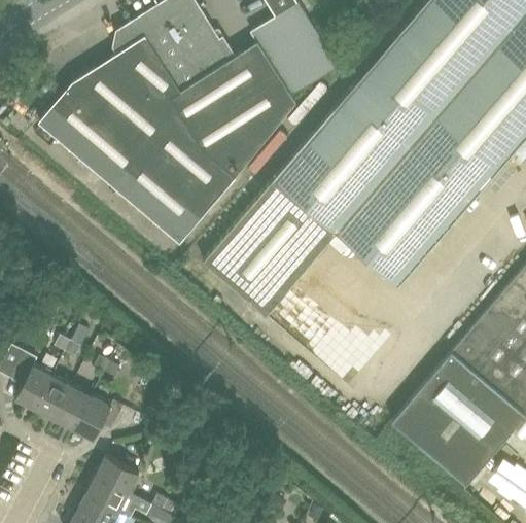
[(292,95),(326,74),(338,67),(296,0),(295,0),(263,0),(275,20),(253,32),(258,41),(231,60),(193,0),(169,0),(118,33),(113,57),(73,80),(39,121),(180,241),(236,176),(243,168),(296,102),(292,95)]
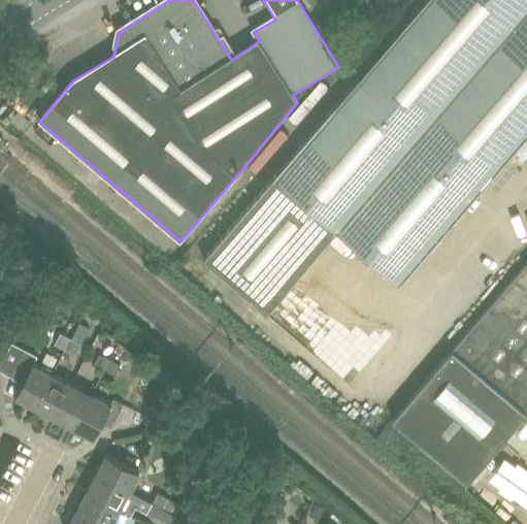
[(526,0),(429,0),(205,261),(267,314),(337,232),(400,287),(526,139),(526,0)]
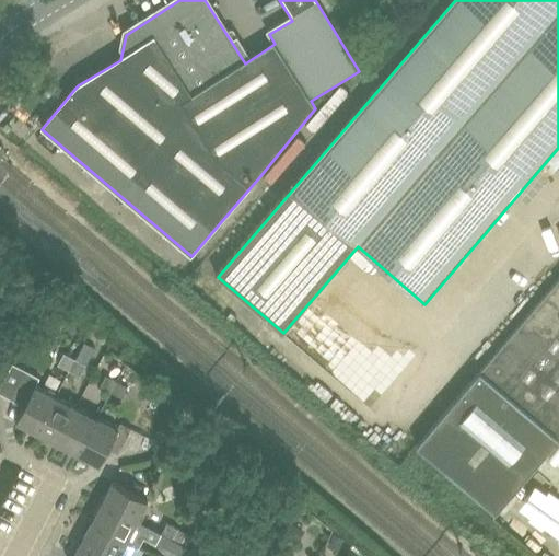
[(558,282),(480,375),(417,449),(496,516),(558,442),(558,282)]
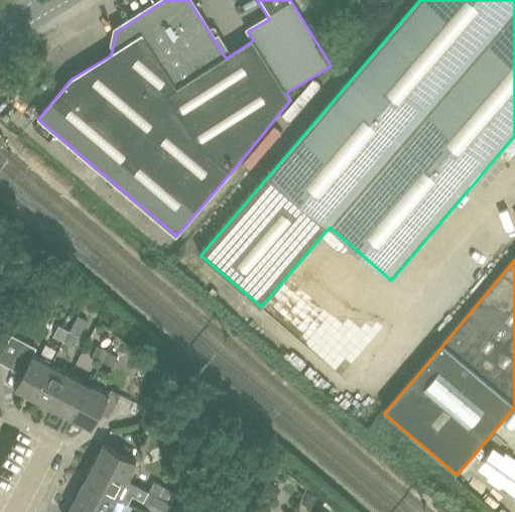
[(65,345),(70,335),(59,330),(53,340),(65,345)]
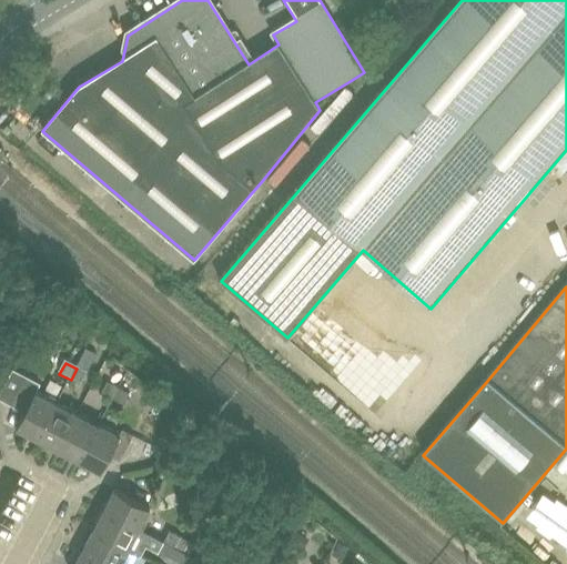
[(77,369),(71,380),(82,385),(88,374),(77,369)]
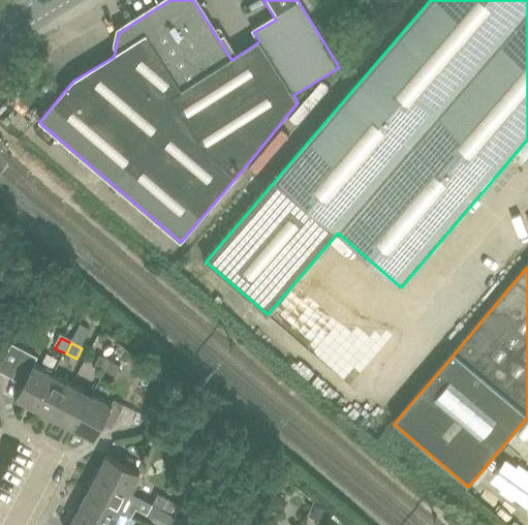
[(11,347),(0,369),(0,374),(24,387),(16,401),(36,411),(53,378),(34,368),(37,361),(11,347)]
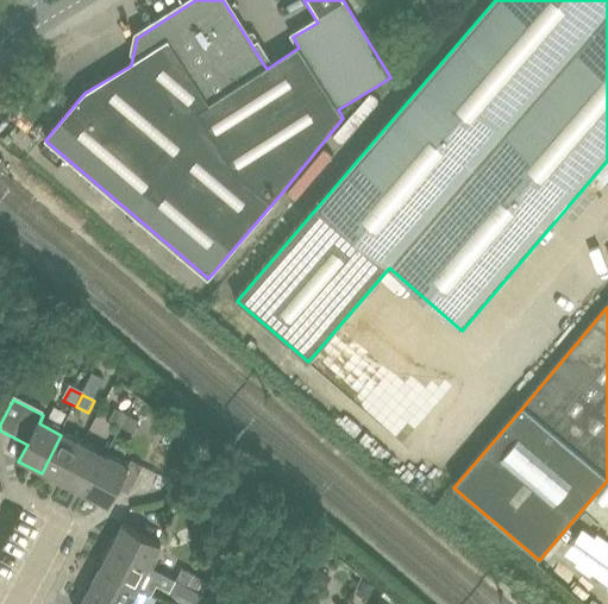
[(110,423),(121,431),(127,419),(116,411),(110,423)]
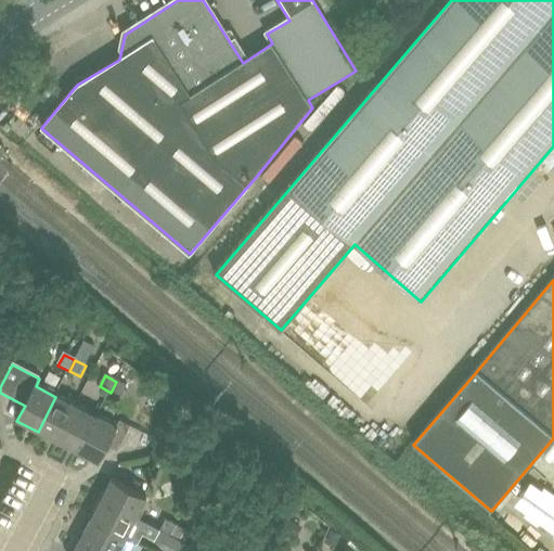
[(116,382),(111,393),(121,398),(127,387),(116,382)]
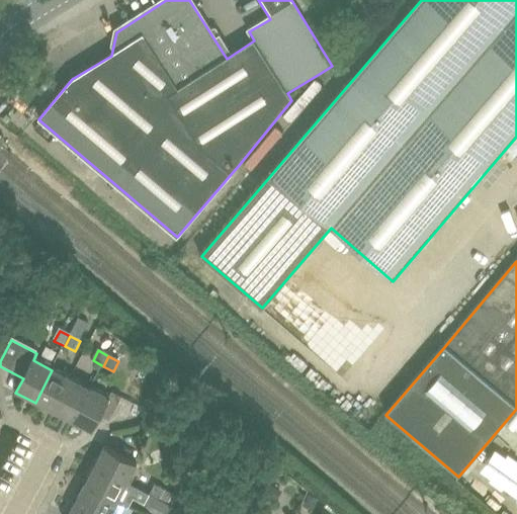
[(72,380),(52,370),(35,403),(55,413),(72,380)]
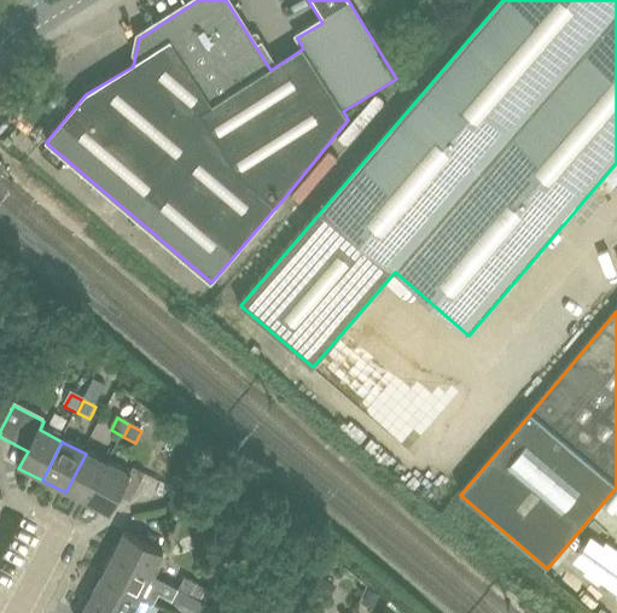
[(65,492),(88,505),(109,466),(86,454),(65,492)]
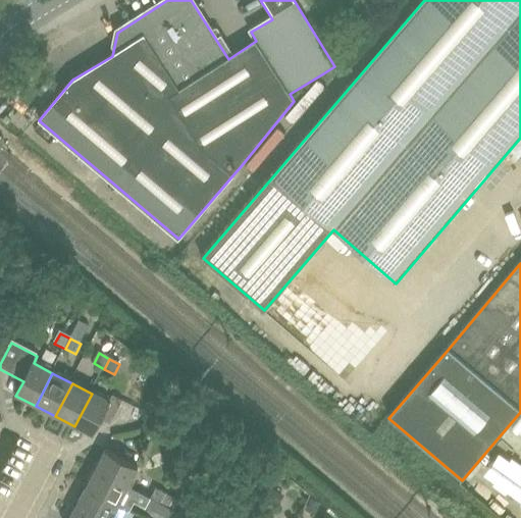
[(92,394),(74,426),(95,436),(102,421),(112,426),(124,403),(114,398),(111,403),(92,394)]
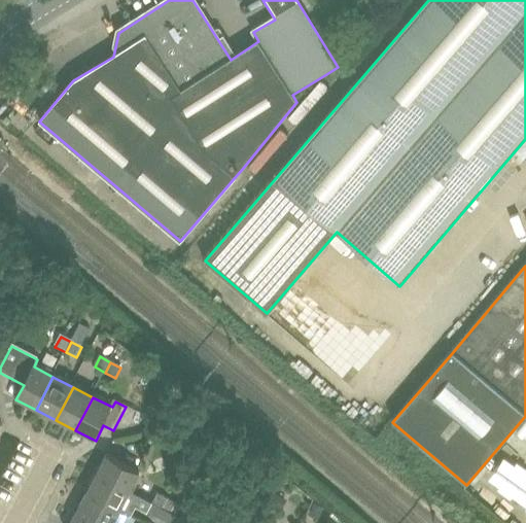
[(108,457),(98,477),(131,494),(141,474),(108,457)]
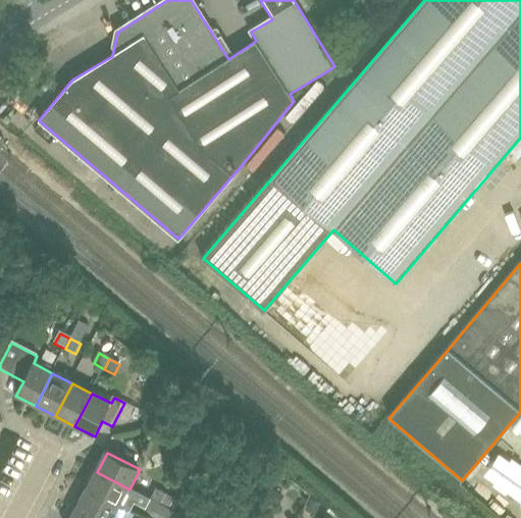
[(97,472),(87,491),(119,508),(123,500),(135,506),(141,496),(129,489),(97,472)]
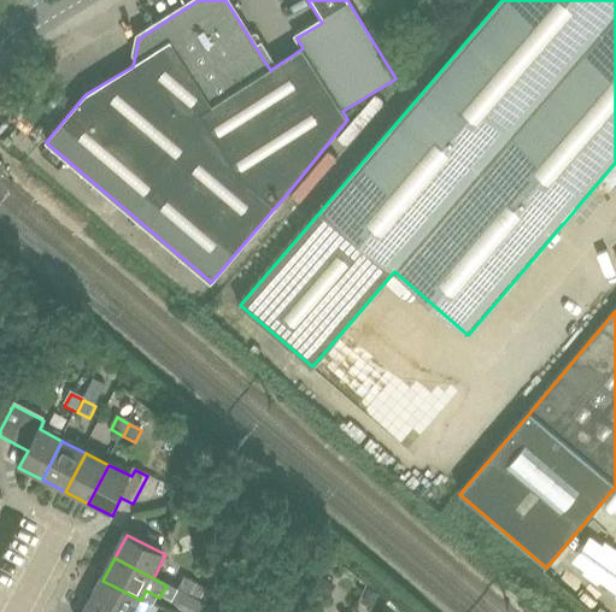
[(186,580),(180,592),(192,598),(198,586),(186,580)]
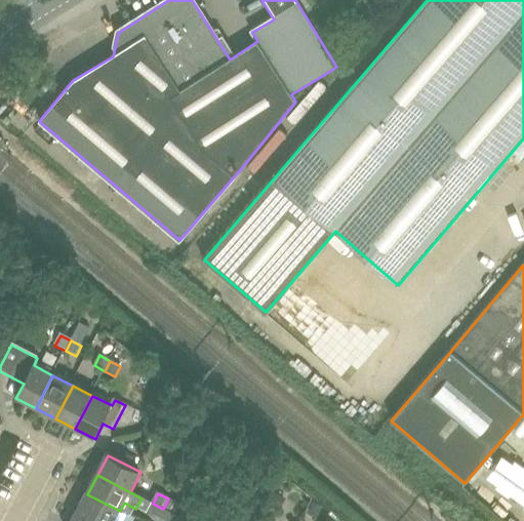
[(87,494),(77,514),(90,520),(126,520),(128,516),(120,511),(87,494)]
